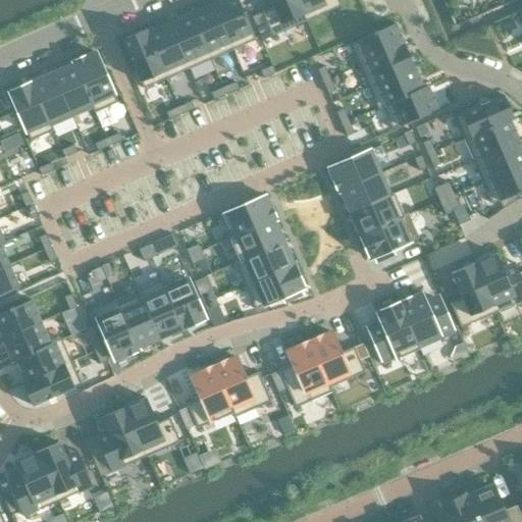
[(221,0),(213,4),(233,50),(256,40),(245,16),(247,15),(245,11),(243,11),(238,0),(221,0)]
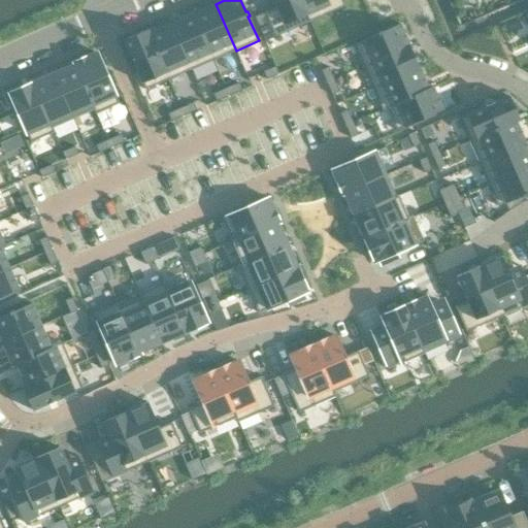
[(273,0),(276,7),(264,12),(275,37),(310,22),(300,0),(273,0)]
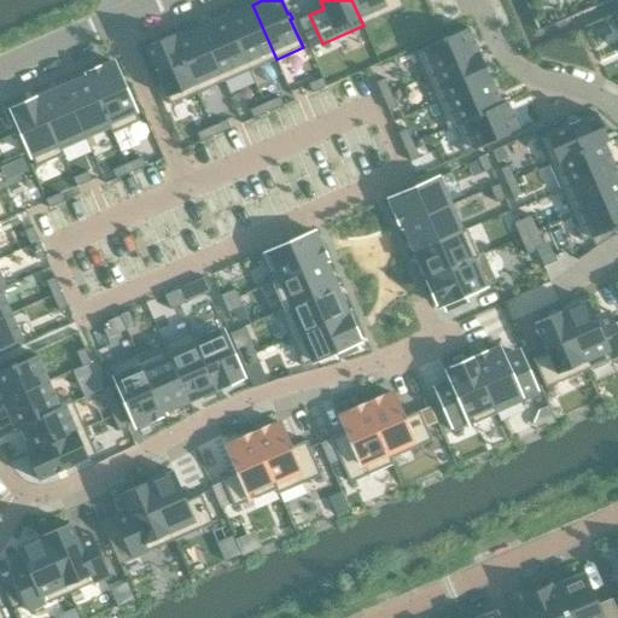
[(351,0),(363,25),(404,7),(400,0),(351,0)]
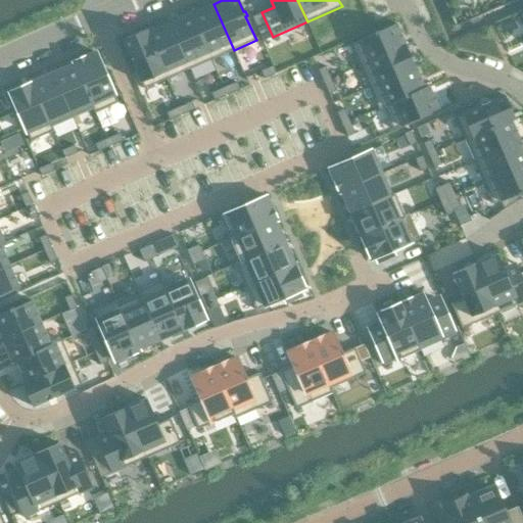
[(214,4),(191,13),(211,59),(234,50),(214,4)]
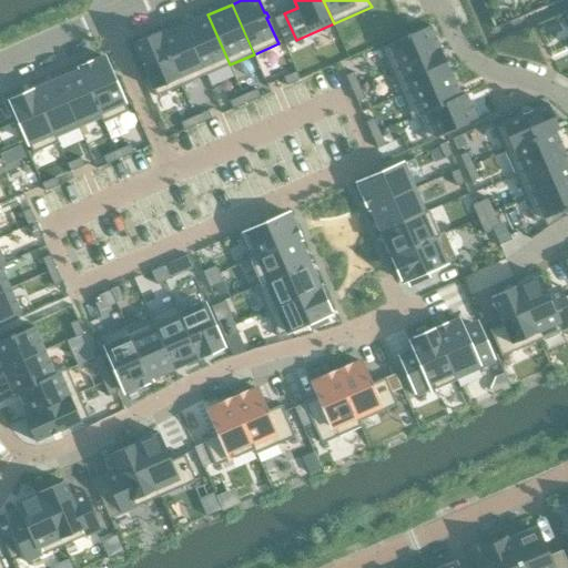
[(296,40),(284,13),(273,18),(285,44),(296,40)]
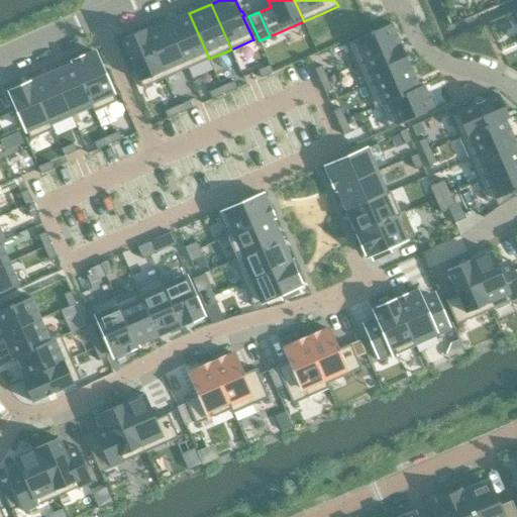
[(189,13),(167,23),(187,69),(209,59),(189,13)]
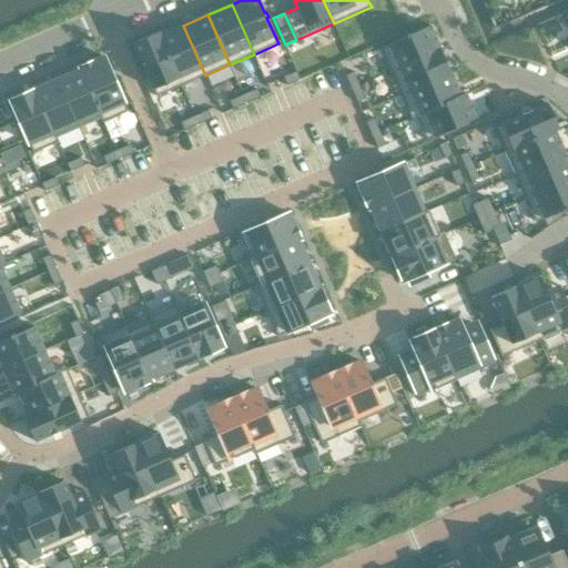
[(159,32),(158,32),(178,79),(181,85),(205,75),(183,26),(160,36),(159,32)]
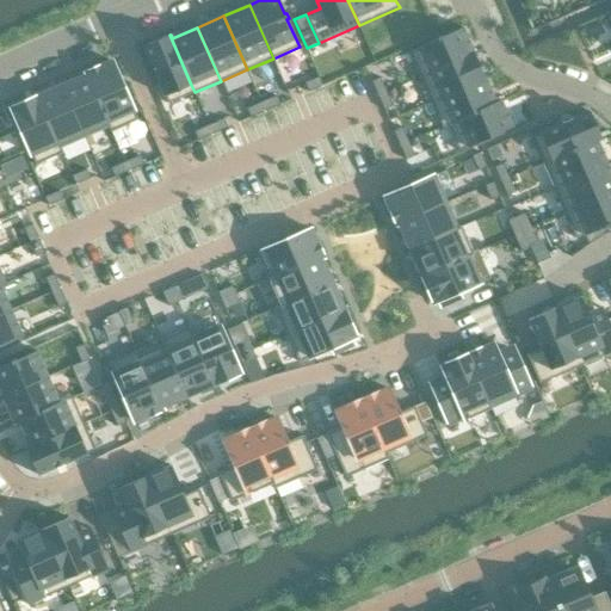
[(437,38),(408,51),(420,78),(474,54),(462,28),(442,36),(442,35),(436,37),(437,38)]
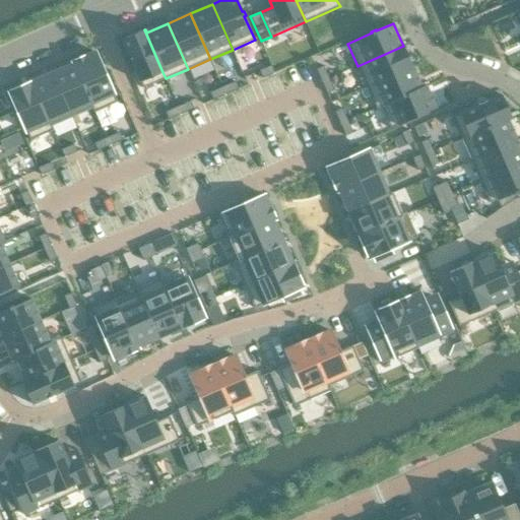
[(144,29),(122,40),(124,46),(143,88),(166,78),(163,72),(144,29)]
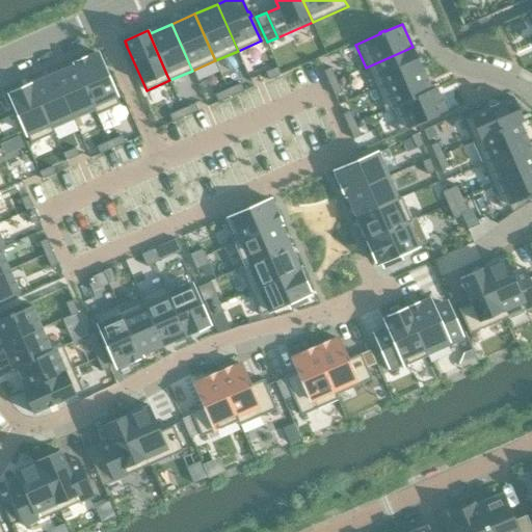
[(413,47),(366,68),(375,88),(422,69),(413,47)]
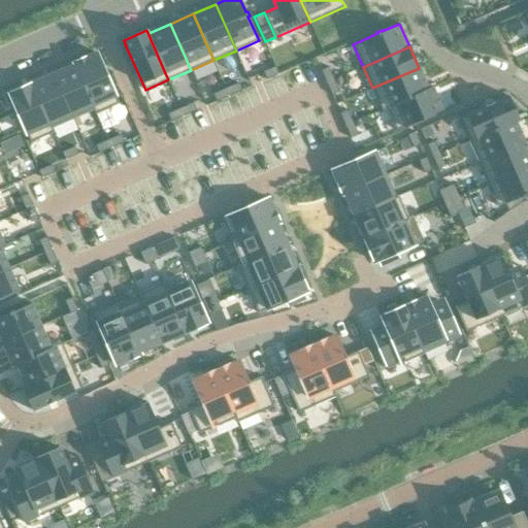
[(97,53),(74,63),(96,113),(119,104),(97,53)]
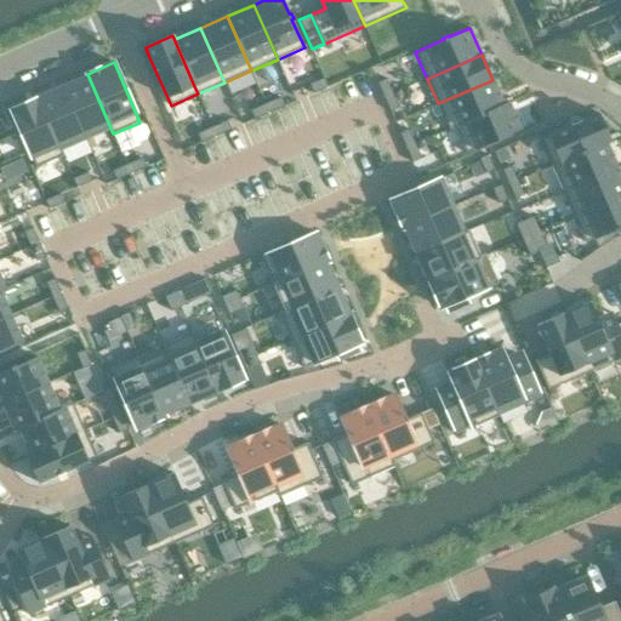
[(87,77),(63,87),(86,140),(110,129),(113,135),(113,134),(87,74),(86,74),(87,77)]
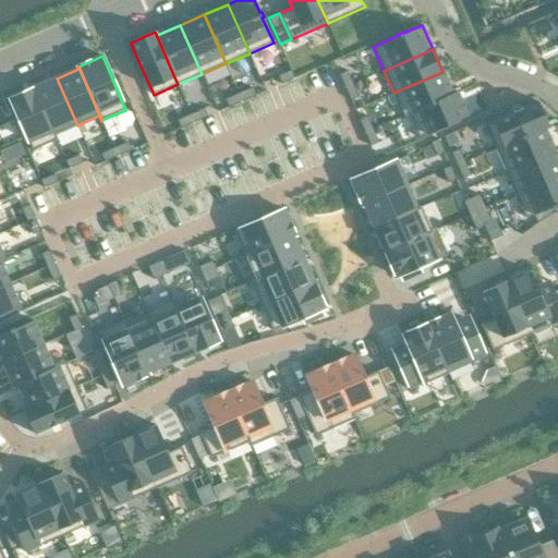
[(291,70),(278,76),(281,84),(294,79),(291,70)]
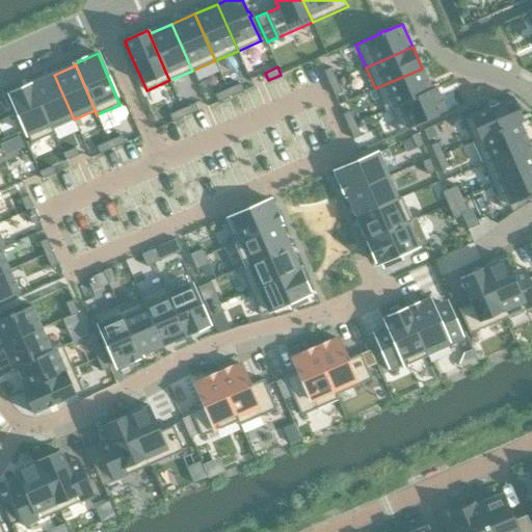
[(330,68),(323,71),(328,83),(337,80),(330,68)]
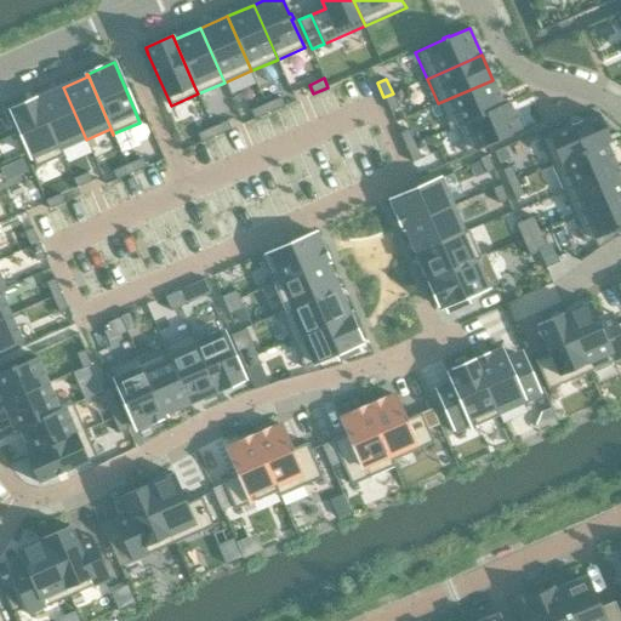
[(493,80),(438,103),(449,129),(508,103),(508,102),(503,104),(493,80)]
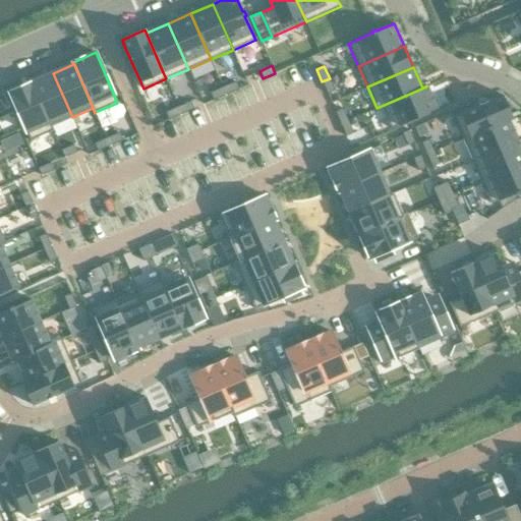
[(53,73),(32,82),(53,131),(54,130),(52,126),(72,117),(53,73)]
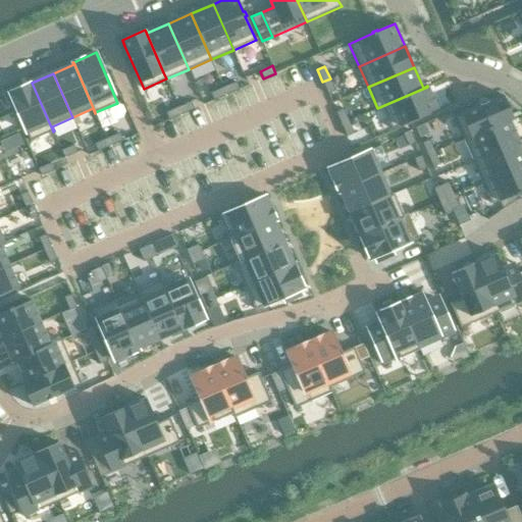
[(330,79),(322,82),(328,94),(335,91),(330,79)]
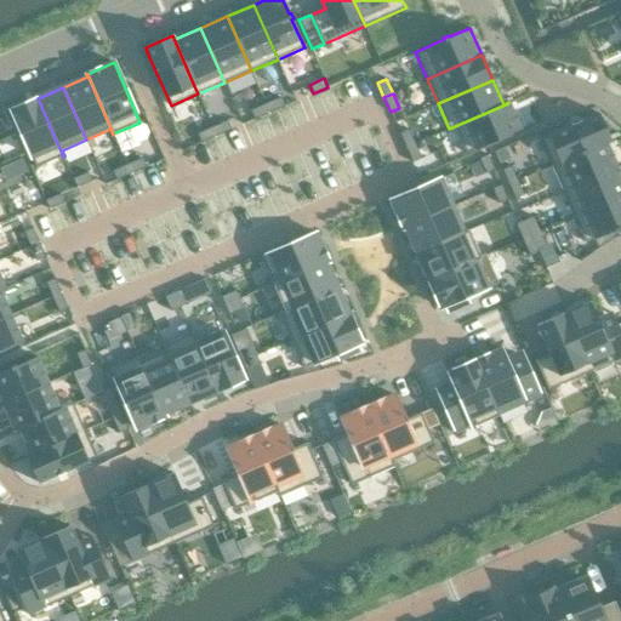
[(280,97),(266,104),(269,113),(284,107),(280,97)]
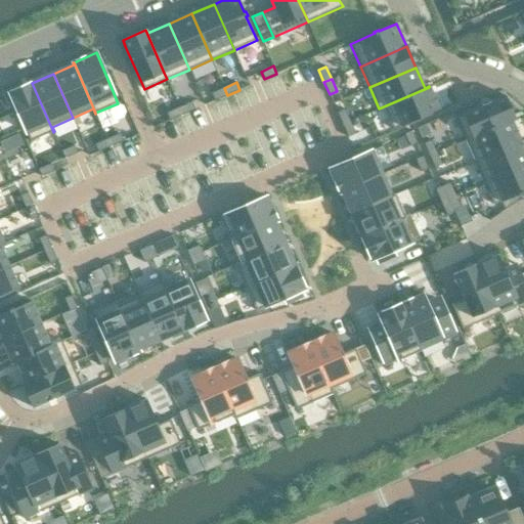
[(10,92),(9,93),(31,141),(53,132),(32,83),(30,84),(10,92)]
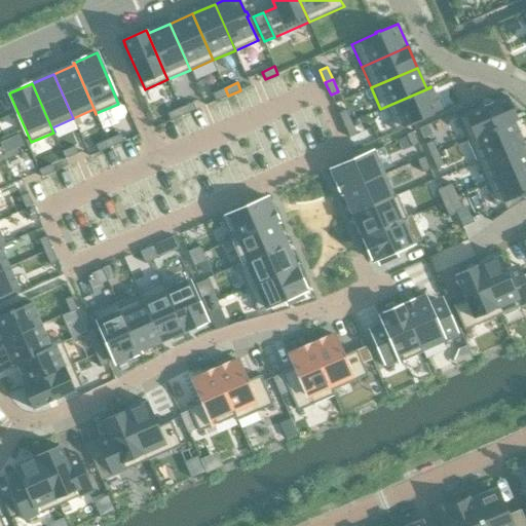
[(430,87),(380,109),(381,110),(385,108),(395,129),(441,110),(430,87)]
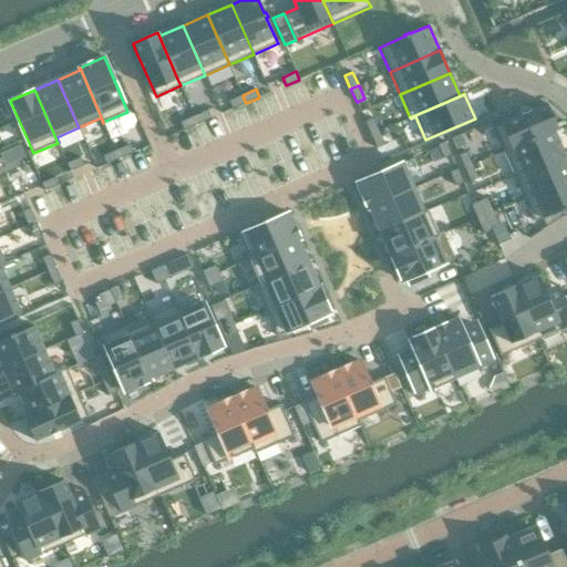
[(243,95),(228,101),(233,109),(246,103),(243,95)]
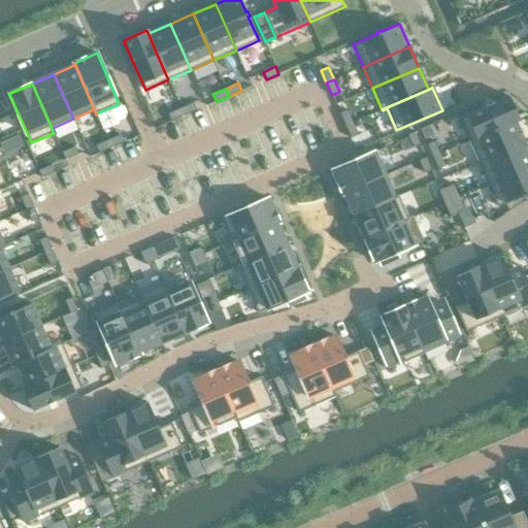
[(508,96),(459,118),(469,140),(519,119),(508,96)]
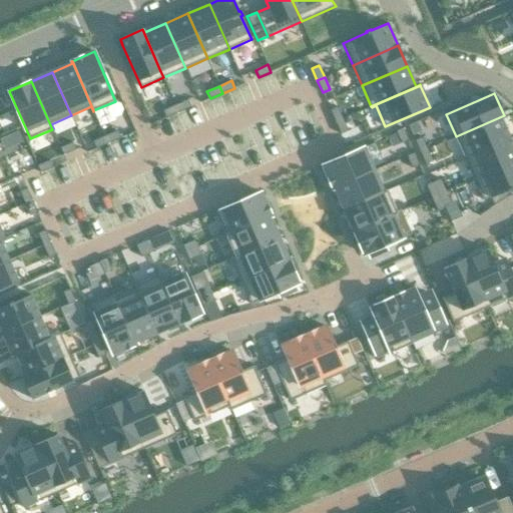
[(187,99),(175,105),(178,112),(190,107),(187,99)]
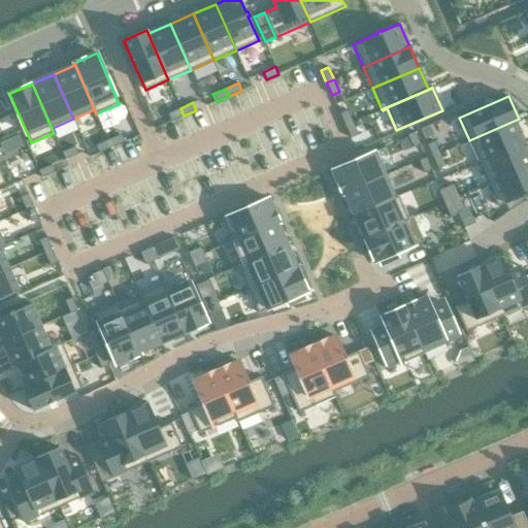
[(180,108),(168,113),(171,121),(184,116),(180,108)]
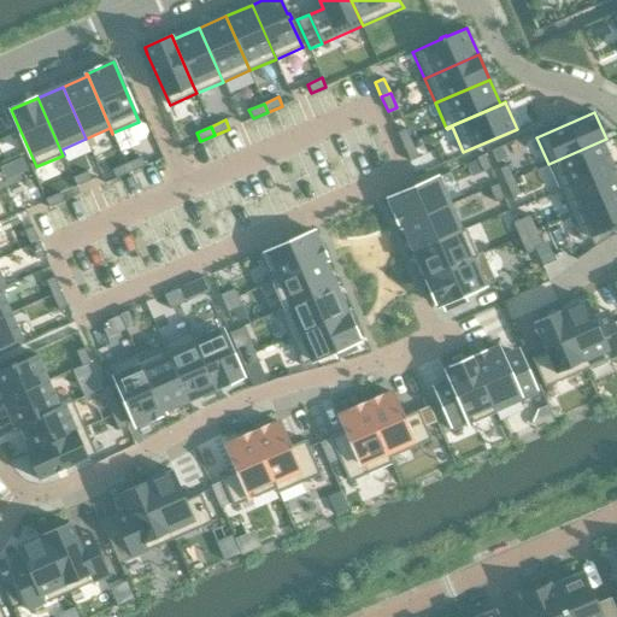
[(406,129),(397,133),(404,147),(412,144),(406,129)]
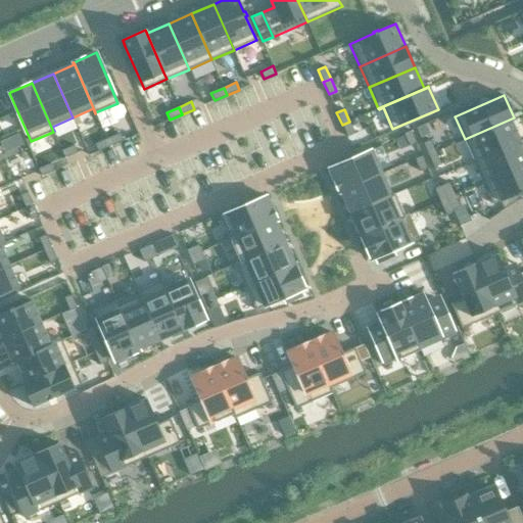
[(514,117),(465,139),(474,160),(520,141),(511,121),(514,119),(514,117)]
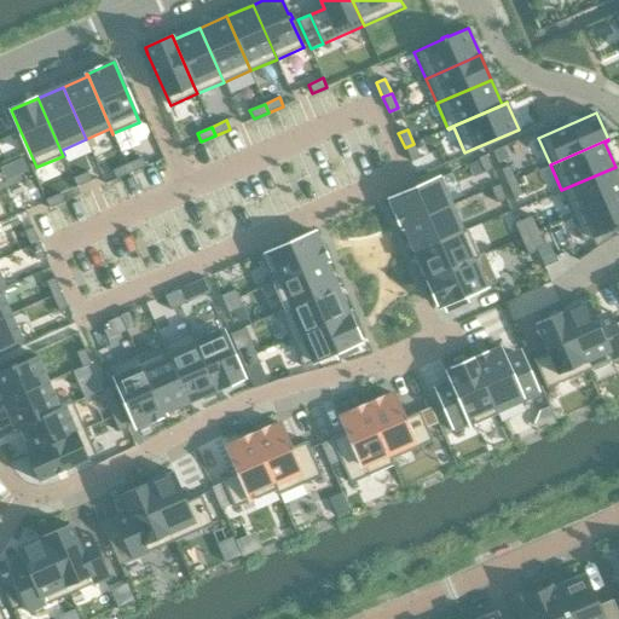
[(414,144),(405,148),(411,162),(420,158),(414,144)]
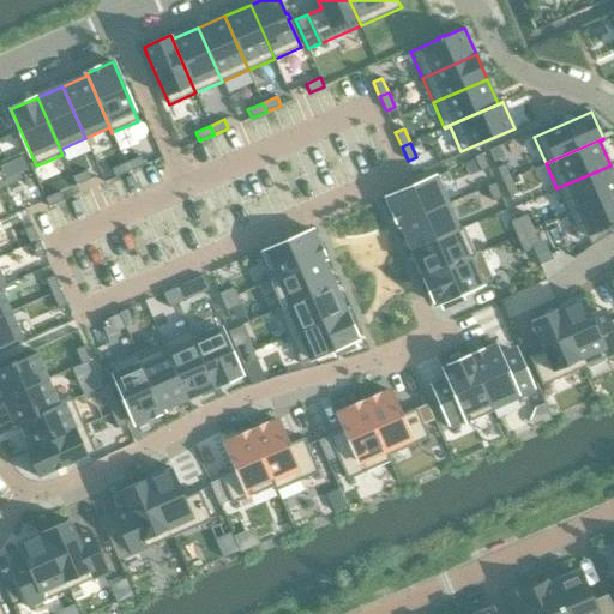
[(140,156),(125,162),(130,172),(144,166),(140,156)]
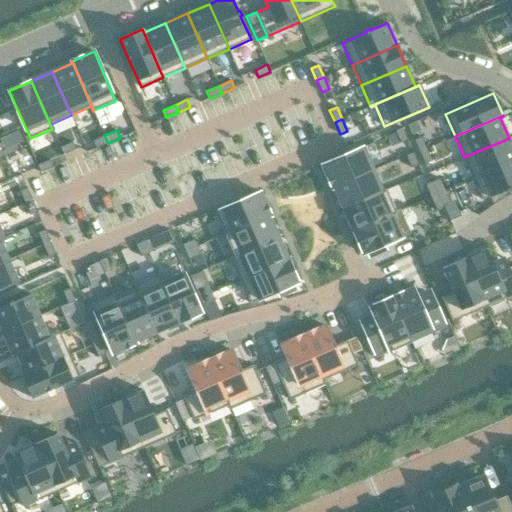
[(104,135),(92,141),(96,148),(108,143),(104,135)]
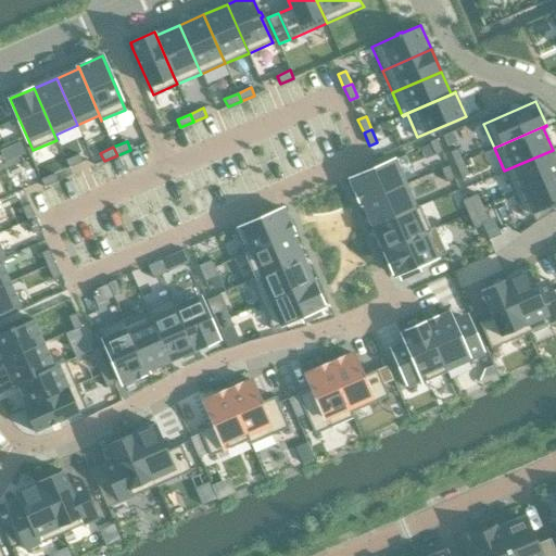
[(457,149),(450,152),(455,165),(464,162),(457,149)]
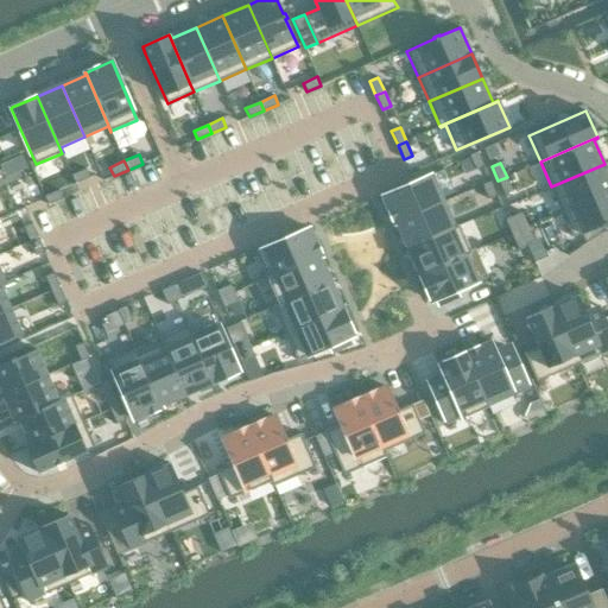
[(607,171),(605,164),(551,187),(562,211),(607,191),(607,171)]
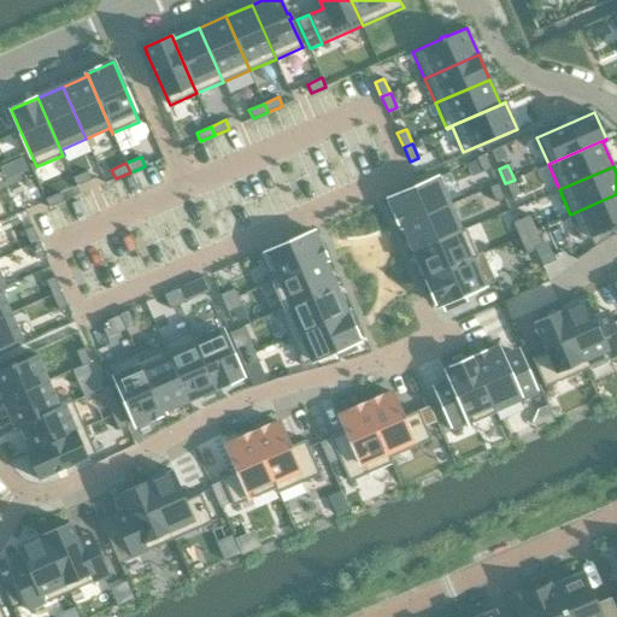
[(492,169),(482,172),(489,188),(498,183),(492,169)]
